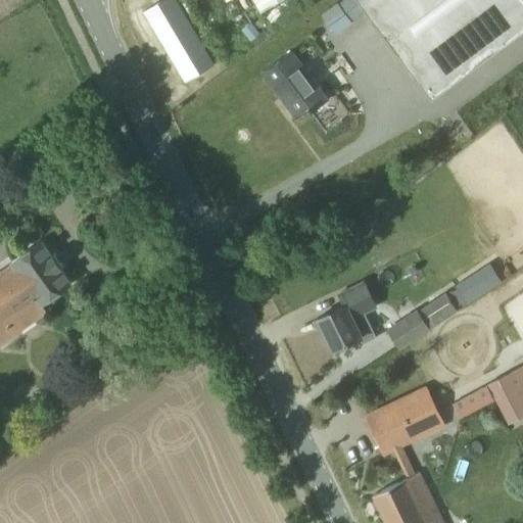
[(163,0),(143,12),(185,83),(214,65),(175,0),(163,0)]
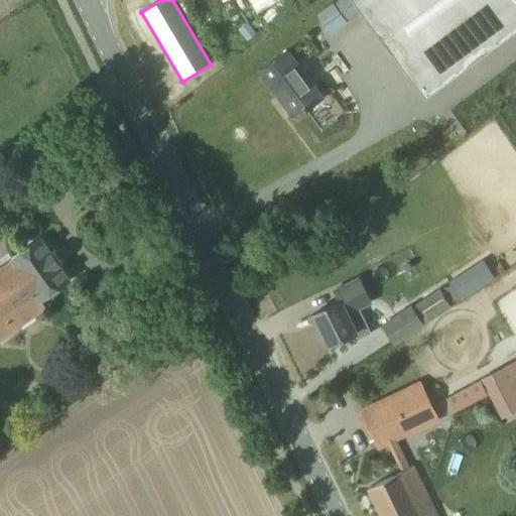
[(250,0),(257,10),(258,9),(273,0),(250,0)]
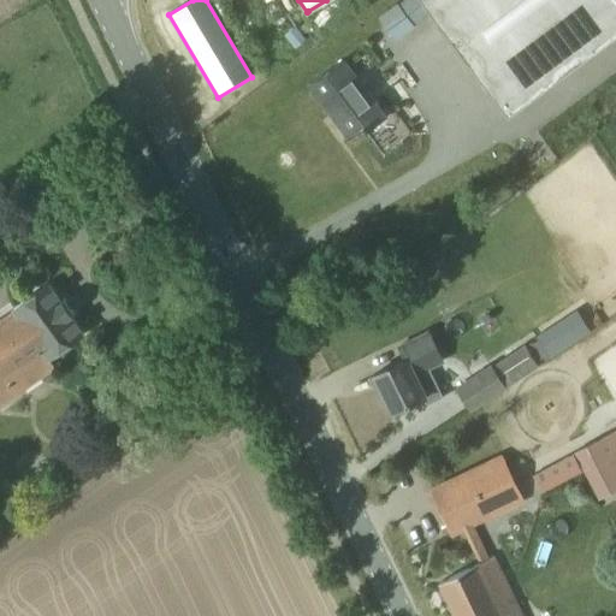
[(414,24),(431,11),(422,0),(400,0),(397,3),(414,24)]
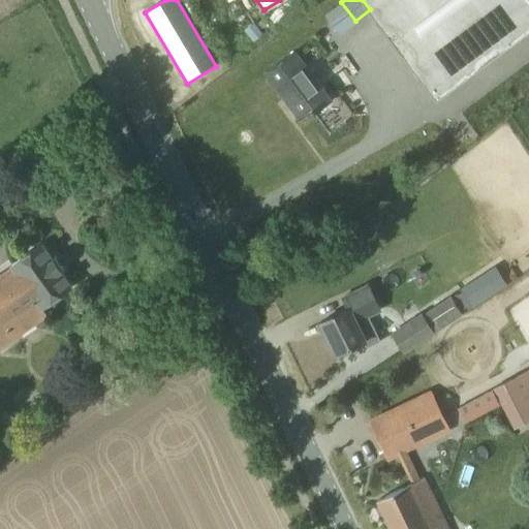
[(528,0),(363,0),(370,9),(437,101),(528,30),(528,0)]
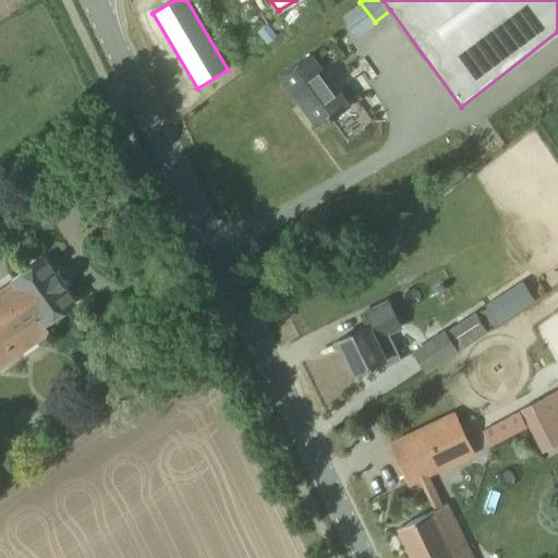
[(348,105),(311,56),(281,77),(316,125),(328,117),(331,120),(348,144),(374,125),(355,99),(348,105)]
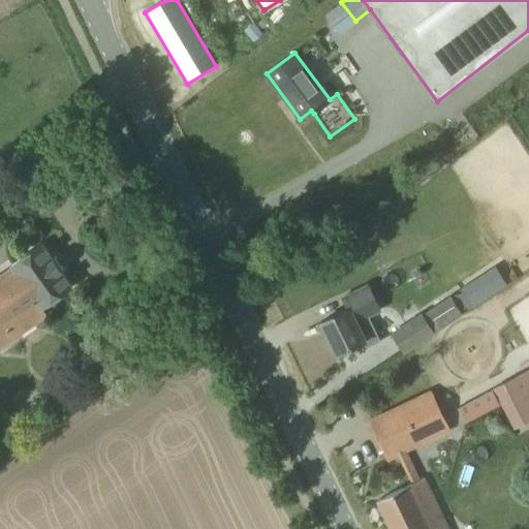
[(52,259),(42,245),(8,266),(12,274),(0,281),(0,348),(48,316),(40,305),(71,286),(61,272),(64,270),(55,257),(52,259)]
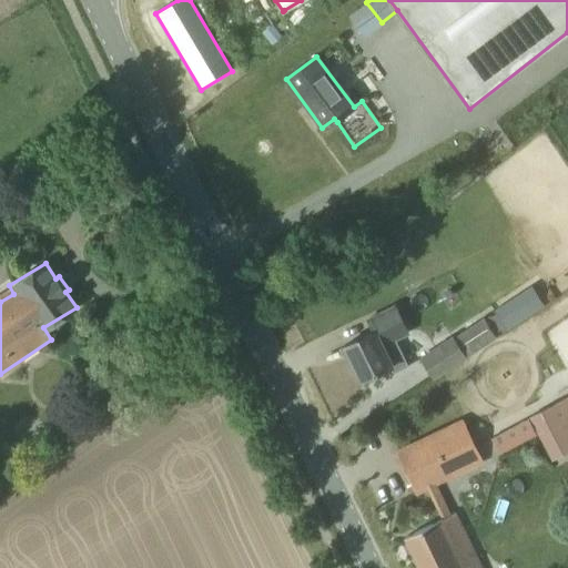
[(507,330),(547,306),(535,284),(495,307),(507,330)]
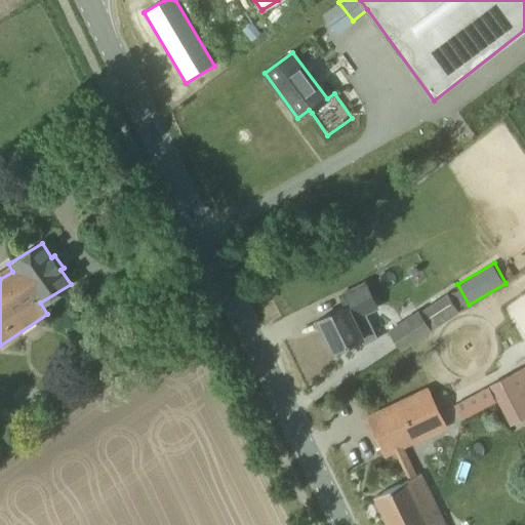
[(333,353),(363,338),(362,336),(373,331),(364,314),(375,309),(364,284),(339,295),(346,307),(318,320),(333,353)]
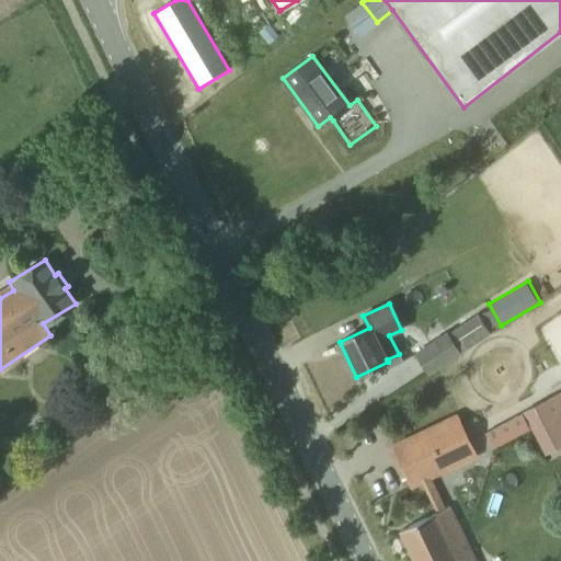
[(461,353),(460,352),(489,333),(477,315),(448,334),(447,332),(415,354),(428,374),(461,353)]
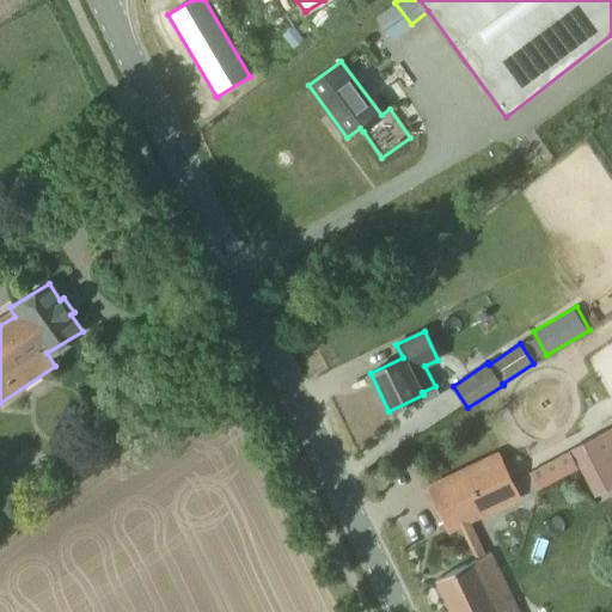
[(611,488),(611,424),(526,469),(537,489),(579,469),(594,497),(611,488)]
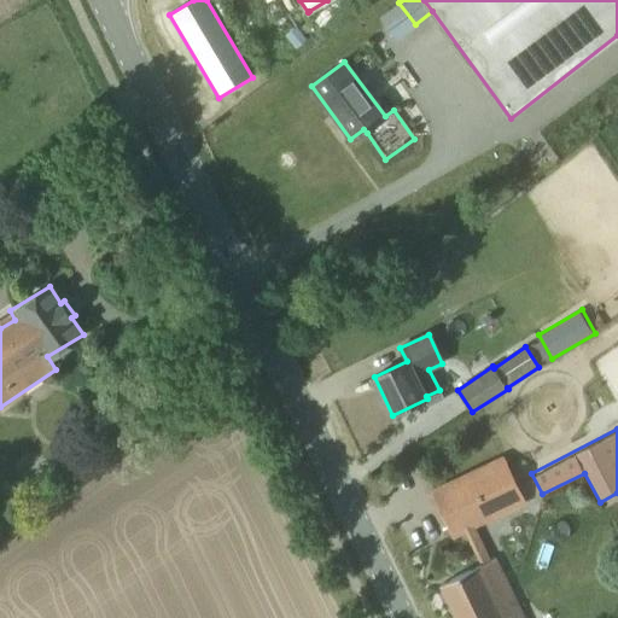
[(505,460),(483,470),(503,514),(525,505),(505,460)]
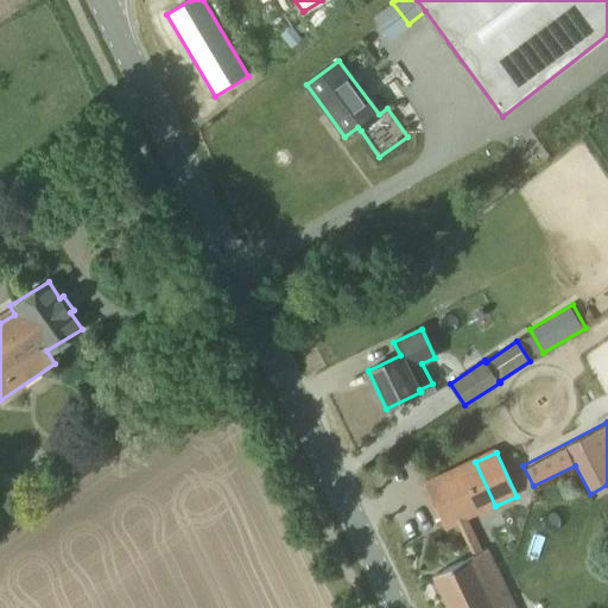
[(448,474),(428,483),(447,527),(460,521),(460,523),(468,519),(448,474)]
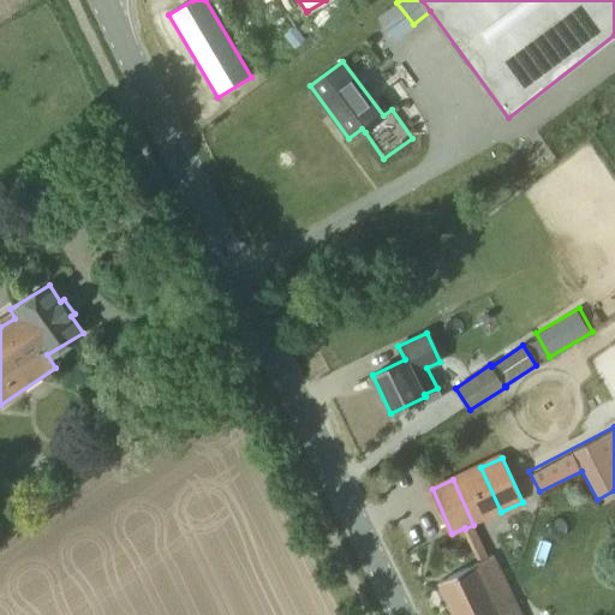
[(523,614),(494,555),(489,557),(481,561),(439,581),(454,614),(523,614)]
